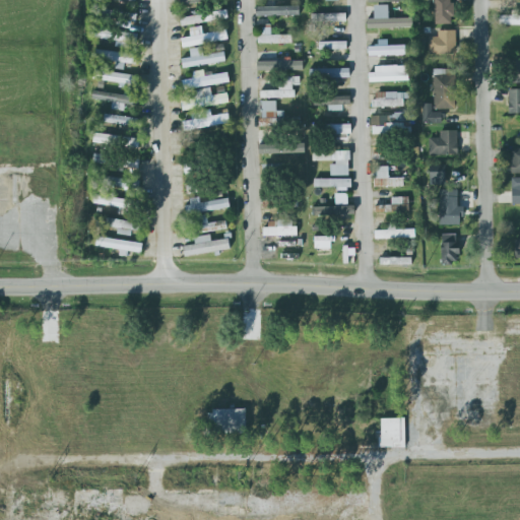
[(434,0),(434,24),(452,24),(452,0),(434,0)]
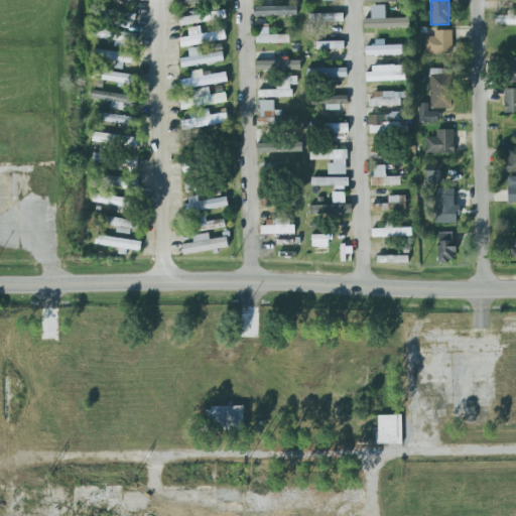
[(254,16),(296,15),(296,6),(254,7),(254,16)]
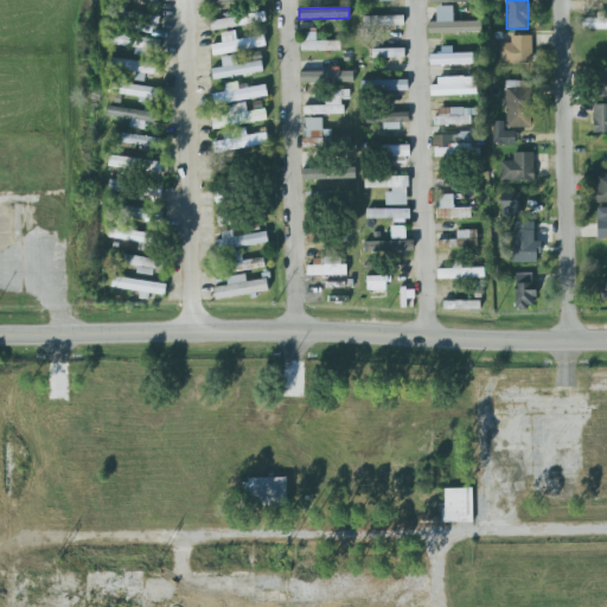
[(481,21),(453,21),(452,7),(435,7),(436,23),(428,23),(428,33),(481,33),(481,21)]
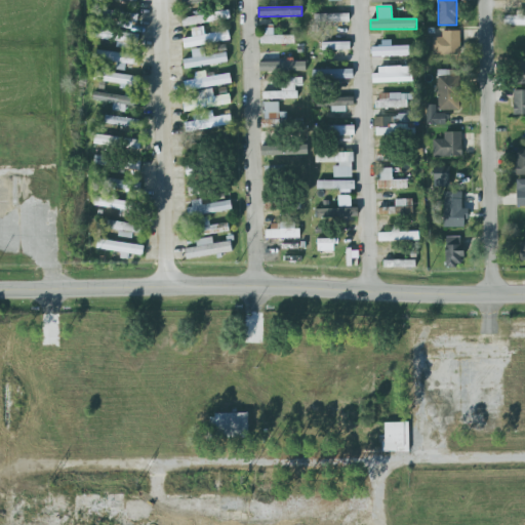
[(183,26),(230,21),(229,10),(182,15),(183,26)]
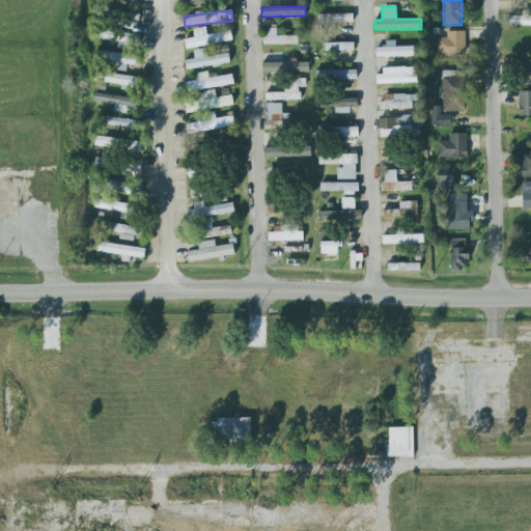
[(137,14),(117,12),(116,27),(136,28),(137,14)]
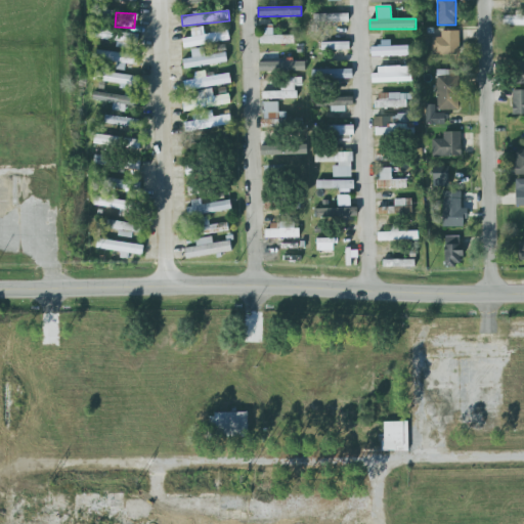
[(313,14),(314,24),(348,23),(348,13),(313,14)]
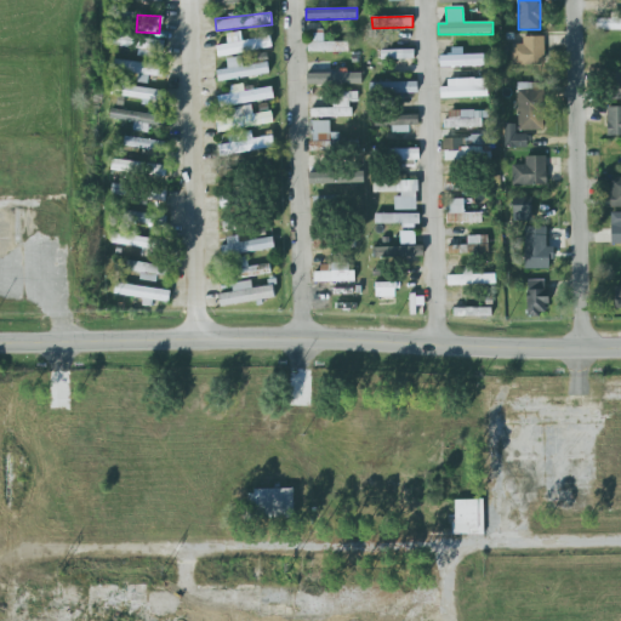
[(620,17),(610,18),(610,20),(596,20),(596,30),(620,29),(620,17)]
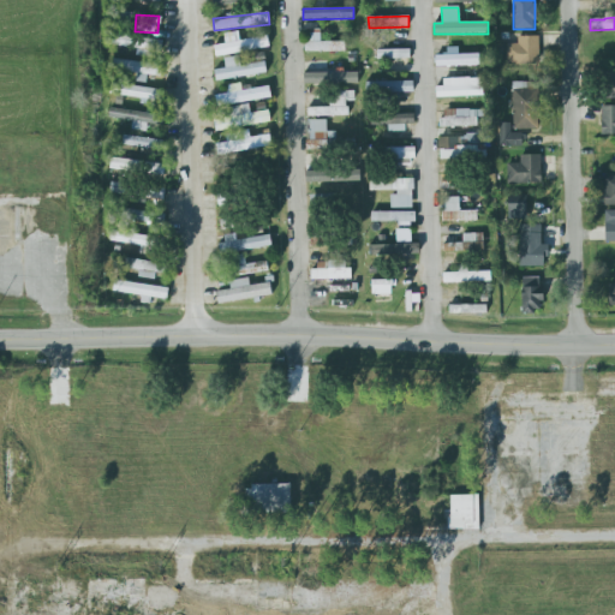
[(345,42),(320,41),(320,30),(311,30),(311,41),(305,41),(304,52),(345,52),(345,42)]
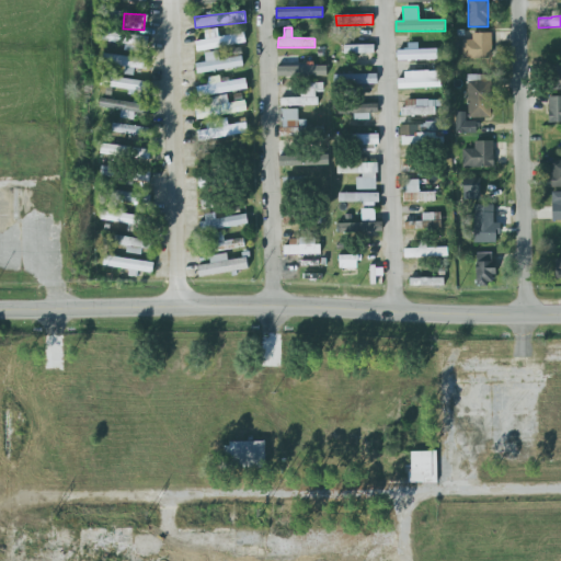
[(195,43),(197,53),(245,43),(244,33),(195,43)]
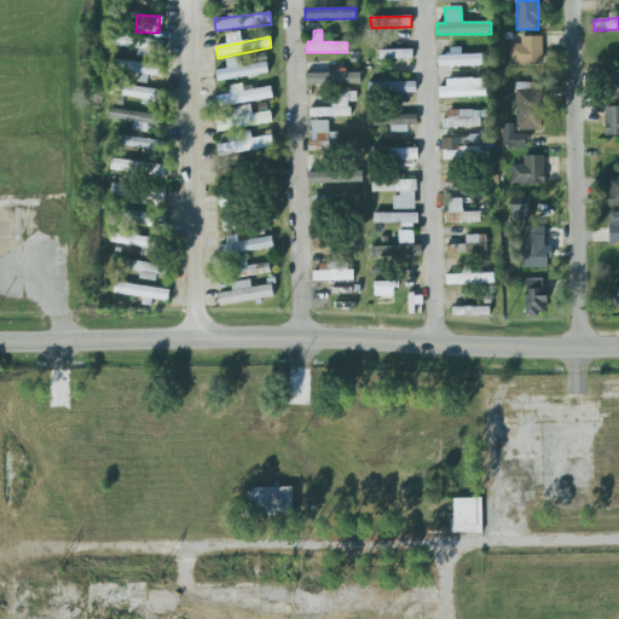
[(509,65),(542,65),(543,36),(521,36),(521,45),(509,45),(509,65)]
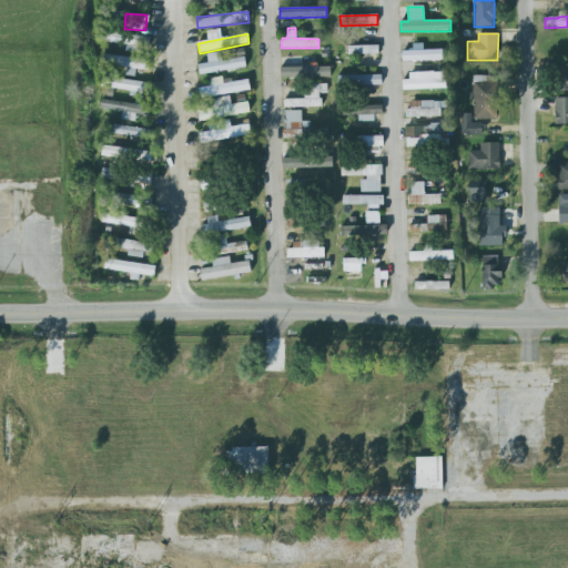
[(402,61),(443,60),(443,50),(423,50),(423,43),(413,44),(413,51),(402,51),(402,61)]
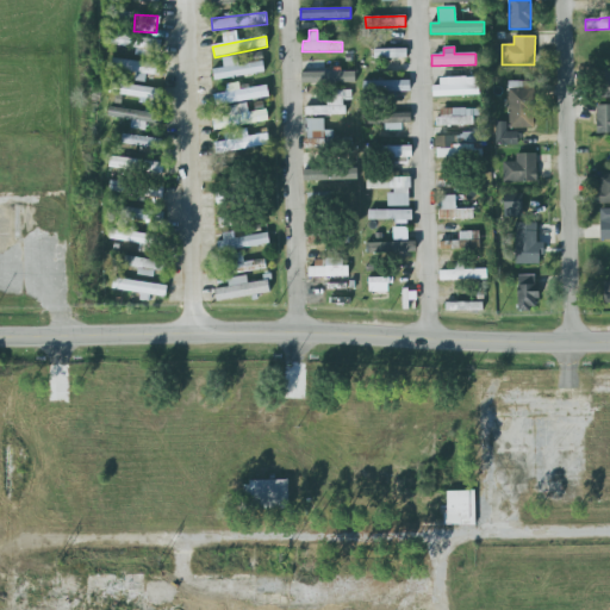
[(406,49),(373,50),(373,60),(406,58),(406,49)]
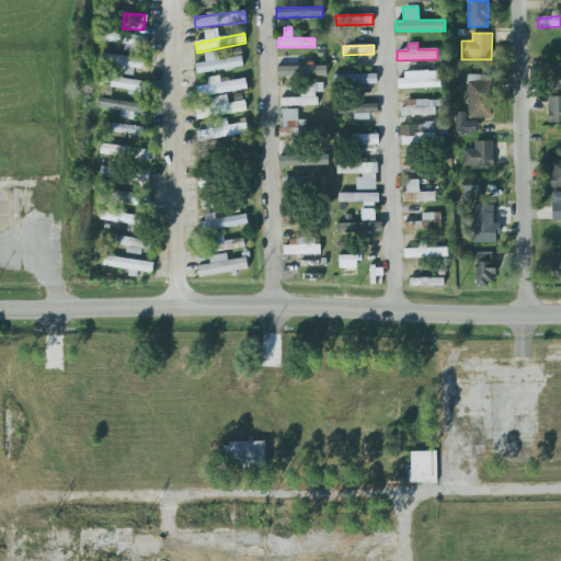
[(241,57),(218,59),(218,52),(204,53),(205,63),(195,64),(196,72),(242,68),(241,57)]
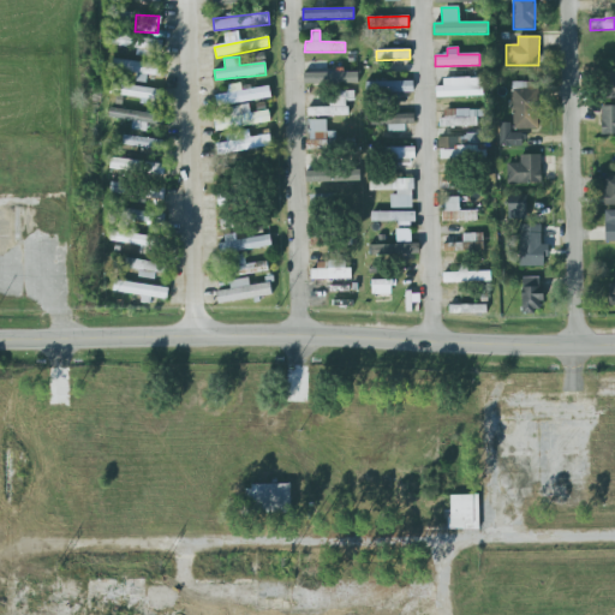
[(147,75),(160,76),(161,66),(114,59),(112,72),(137,76),(136,82),(145,83),(147,75)]
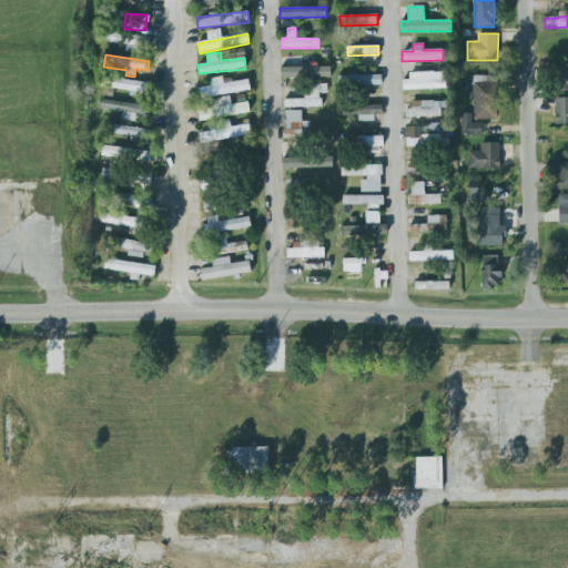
[(330,67),(281,68),(281,78),(331,77),(330,67)]
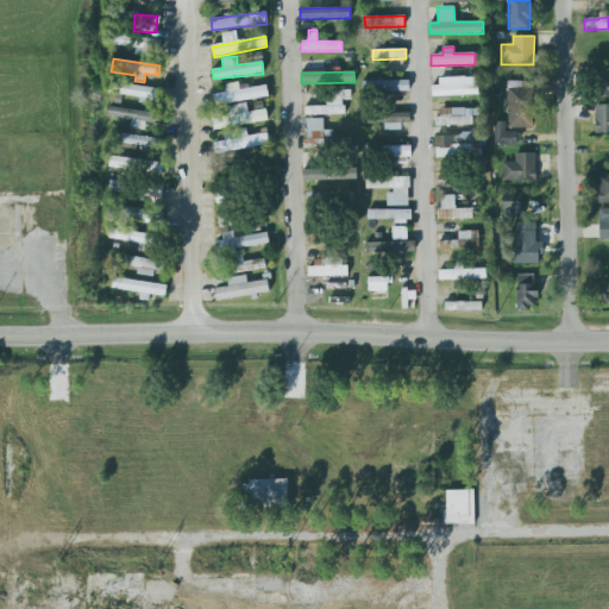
[(479,79),(431,80),(432,96),(479,95),(479,79)]
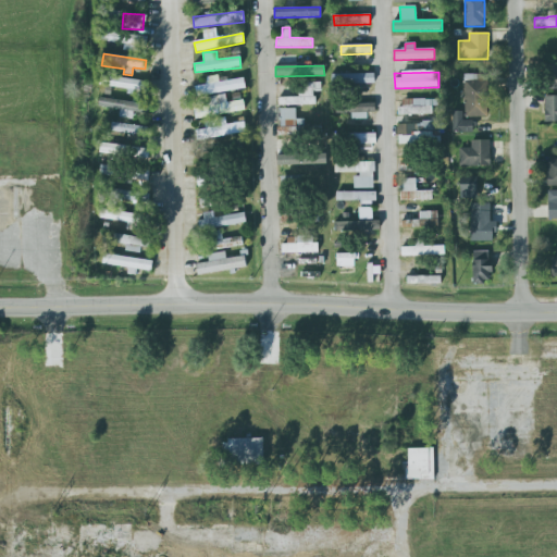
[(374,73),(331,75),(331,86),(374,85),(374,73)]
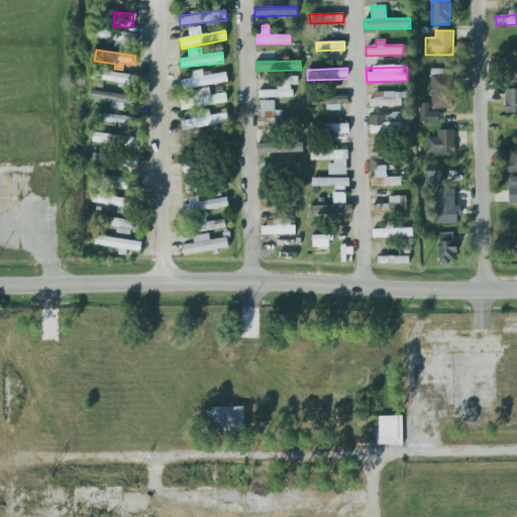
[(452,69),(430,70),(431,109),(453,109),(452,69)]
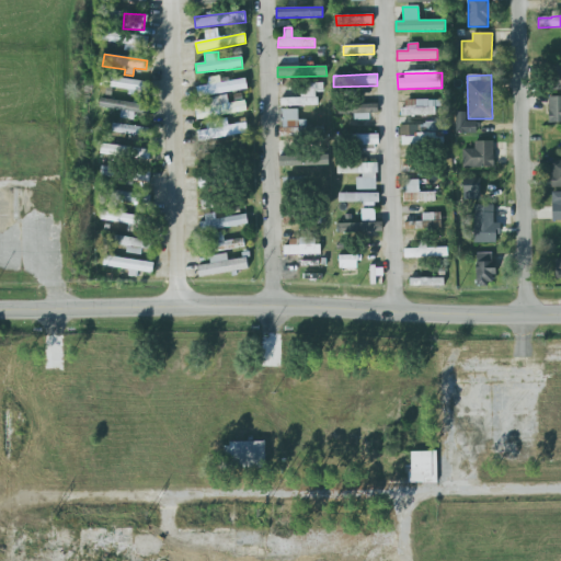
[(149,81),(111,78),(110,88),(149,92),(149,81)]
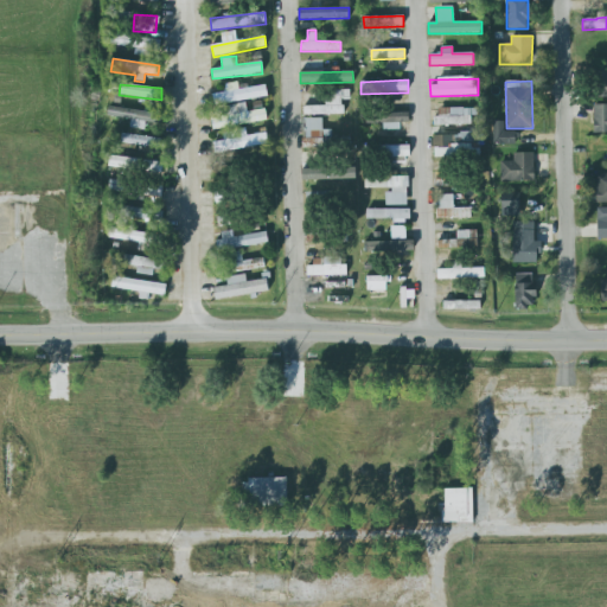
[(266,85),(212,94),(213,104),(267,96),(266,85)]
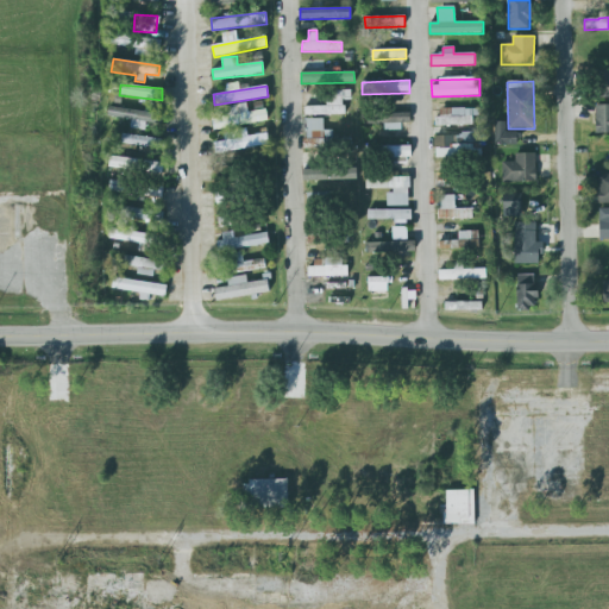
[(305,115),(344,114),(344,100),(351,100),(351,90),(326,90),(327,107),(305,107),(305,115)]
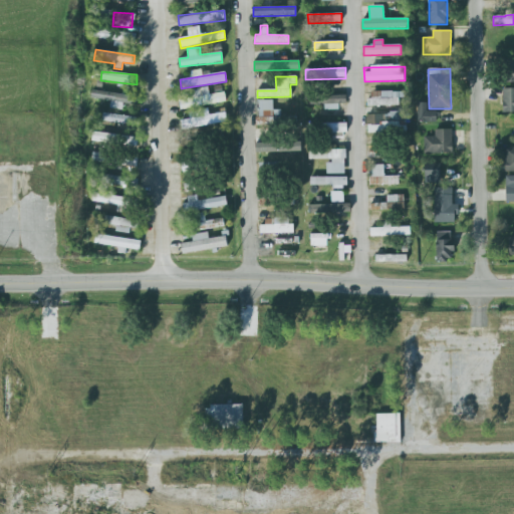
[(181,109),(225,100),(224,92),(209,95),(208,86),(185,91),(186,99),(179,100),(181,109)]
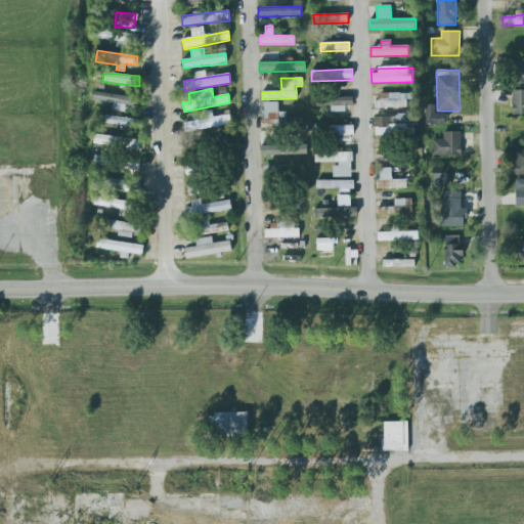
[(513,115),(523,115),(523,90),(512,90),(513,115)]
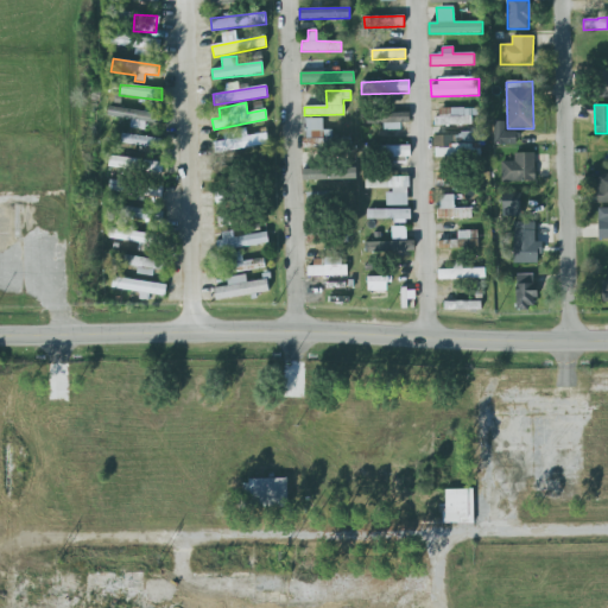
[(109,106),(140,112),(140,109),(150,112),(150,113),(163,114),(163,120),(162,125),(146,124),(145,131),(130,128),(130,127),(128,126),(130,124),(131,124),(131,120),(108,116),(108,112),(109,106)]
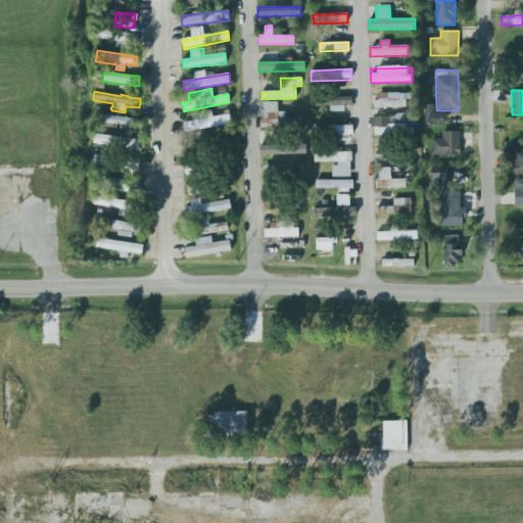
[(375,94),(375,108),(408,107),(408,93),(375,94)]
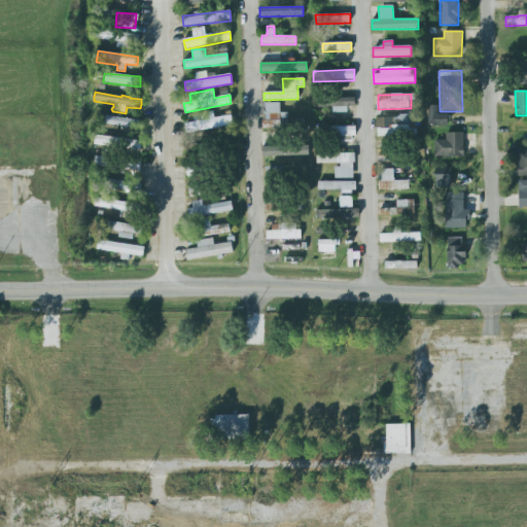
[(332,113),(347,112),(347,106),(355,106),(355,96),(317,98),(318,108),(331,107),(332,113)]
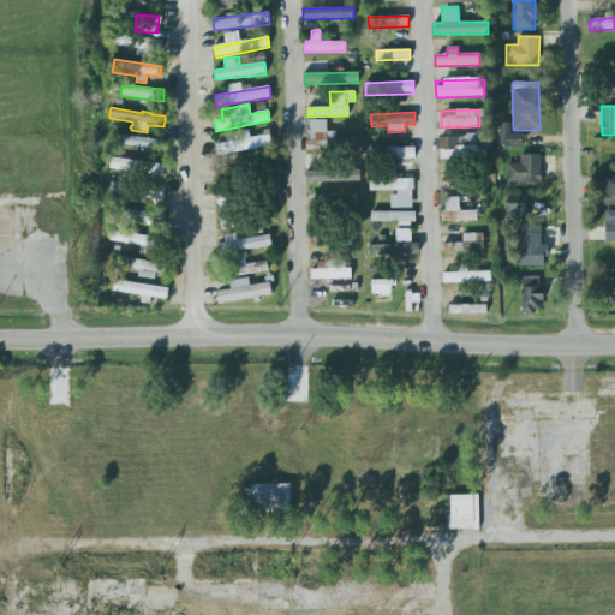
[(308,149),(336,149),(335,131),(327,131),(326,120),(306,120),(308,149)]
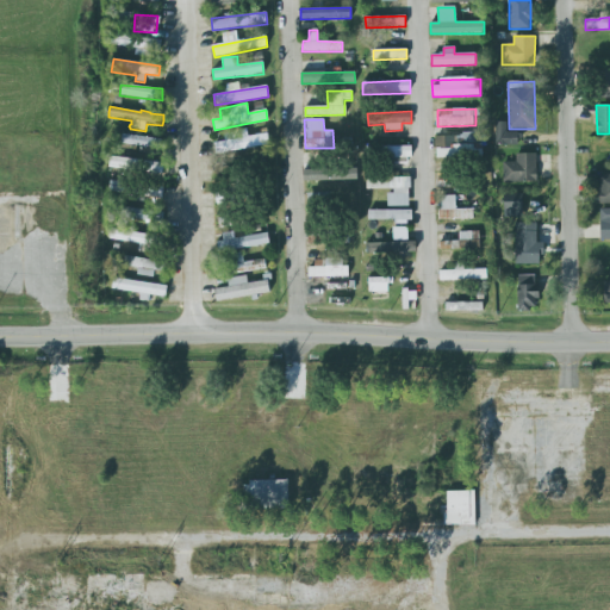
[(506,122),(496,123),(496,145),(520,144),(520,132),(506,132),(506,122)]
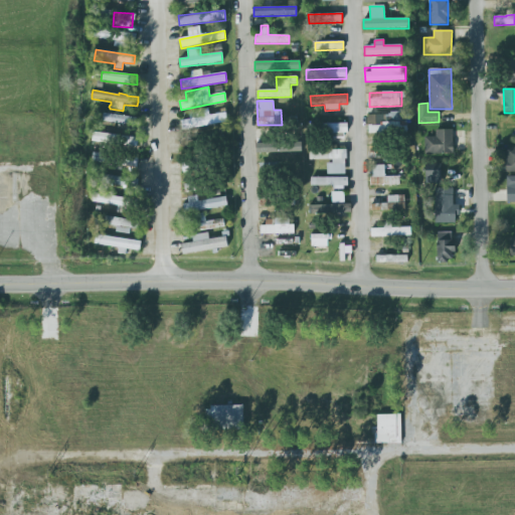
[(391,122),(406,121),(406,112),(390,112),(391,122)]
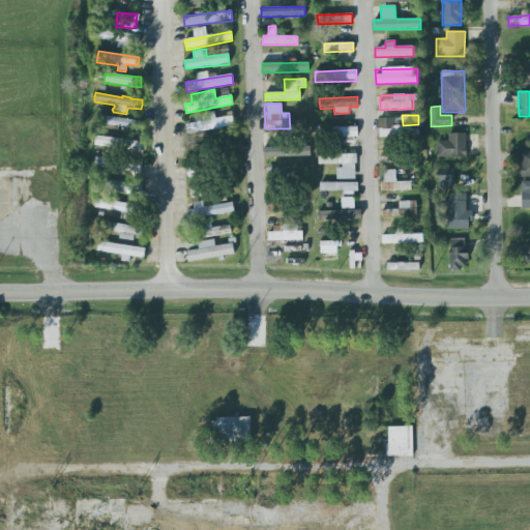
[(186,124),(232,116),(234,125),(187,134),(186,124)]
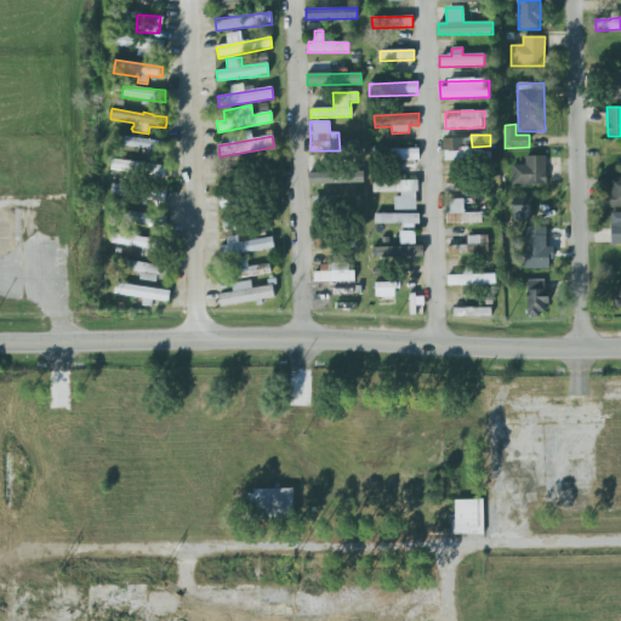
[(164,141),(124,137),(123,147),(163,151),(164,141)]
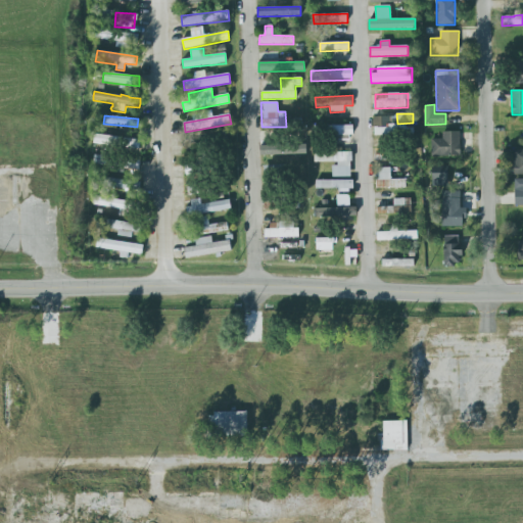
[(373,116),(374,135),(413,134),(413,124),(396,125),(395,116),(373,116)]
